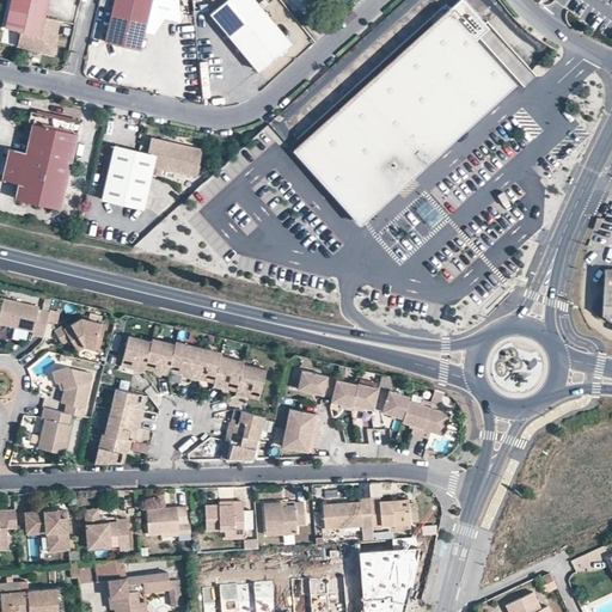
[(48,0),(11,0),(5,25),(22,29),(18,44),(53,51),(60,18),(46,14),(48,0)]
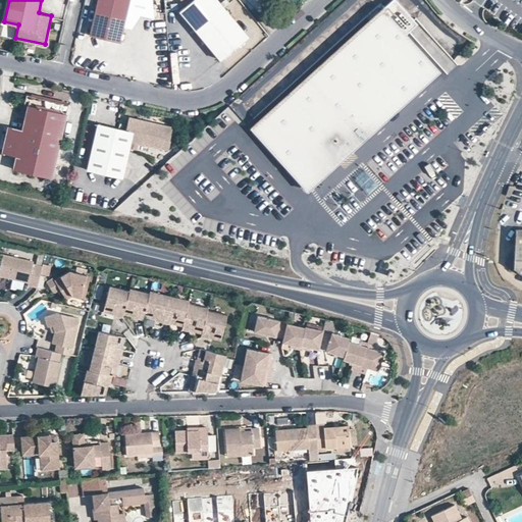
[(129,0),(98,0),(90,35),(120,41),(129,0)]
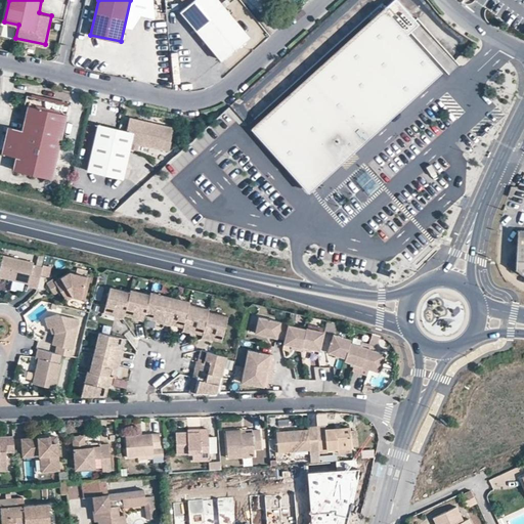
[(179,0),(181,11),(223,59),(251,36),(218,0),(179,0)]
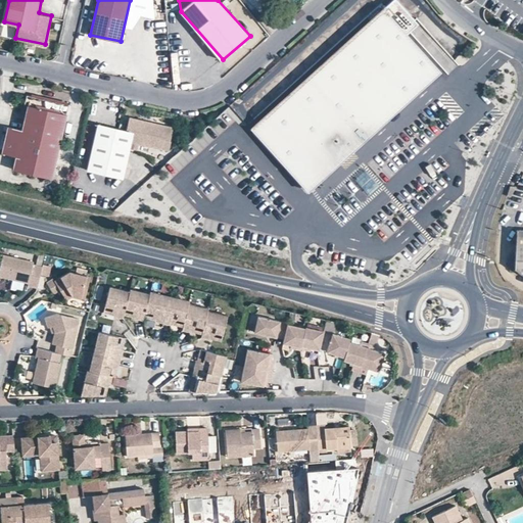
[(395,0),(394,0),(249,132),(301,188),(310,188),(314,188),(371,136),(438,75),(401,33),(414,21),(395,0)]
